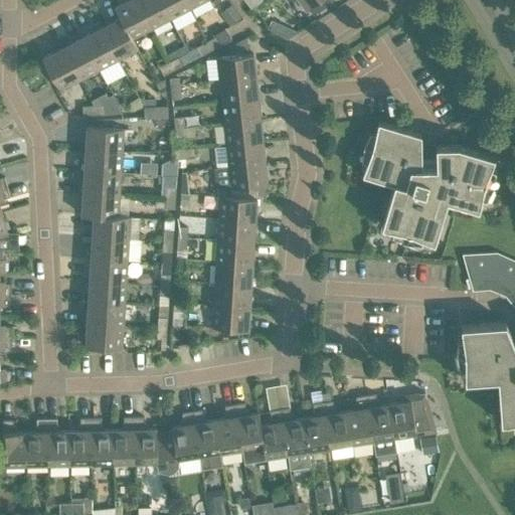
[(139,0),(129,0),(117,7),(122,16),(133,38),(154,27),(139,0)]
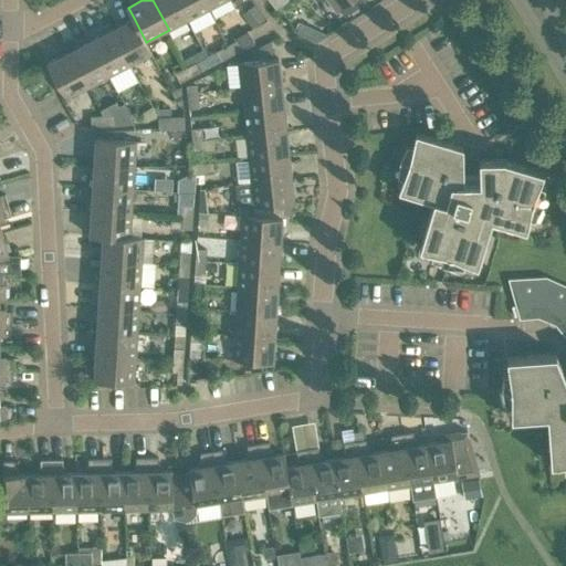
[(181,0),(153,0),(169,30),(189,20),(191,19),(181,0)]
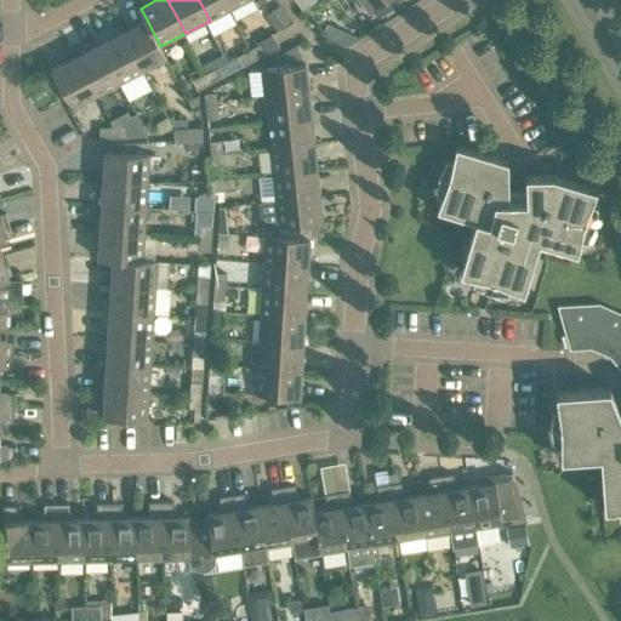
[(199,0),(210,21),(208,22),(214,35),(235,23),(229,10),(232,9),(227,0),(199,0)]
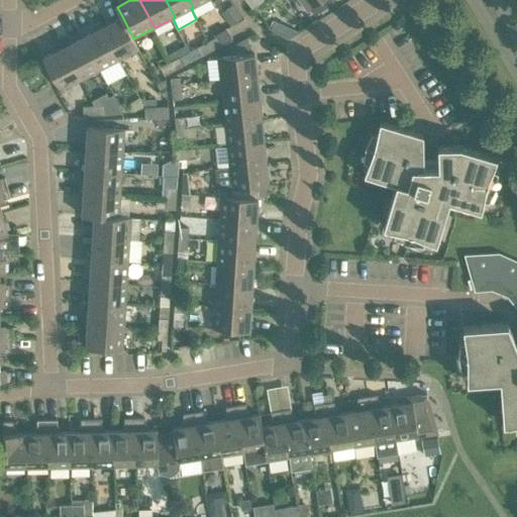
[(299,0),(307,11),(308,10),(313,16),(332,3),(330,0),(299,0)]
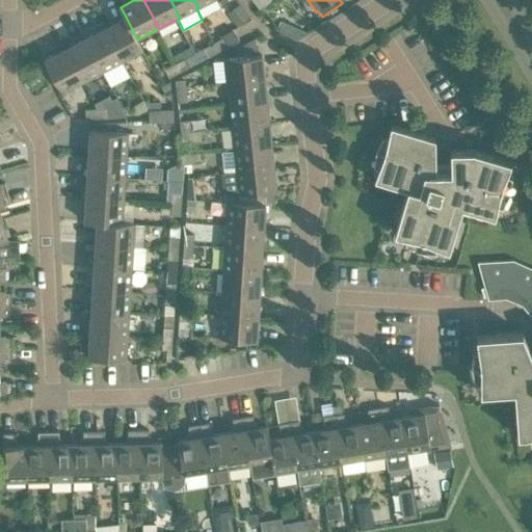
[(107,27),(125,60),(142,50),(137,40),(126,17),(107,26),(107,27)]
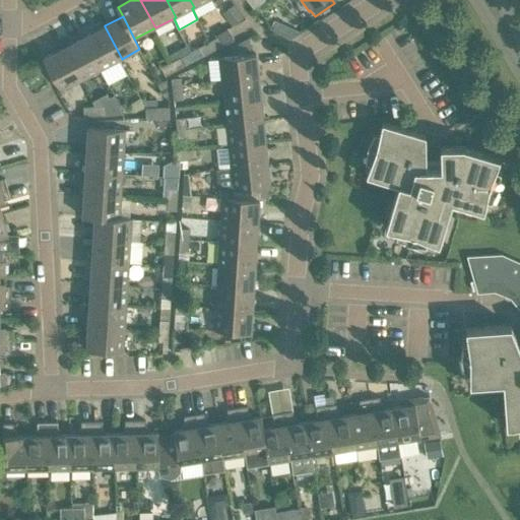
[(127,68),(122,59),(105,25),(86,36),(104,68),(109,77),(127,68)]
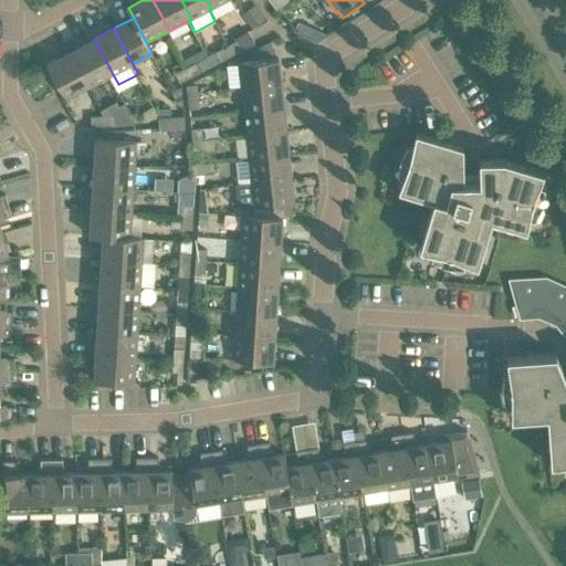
[(237,37),(238,39),(242,49),(254,42),(249,31),(237,37)]
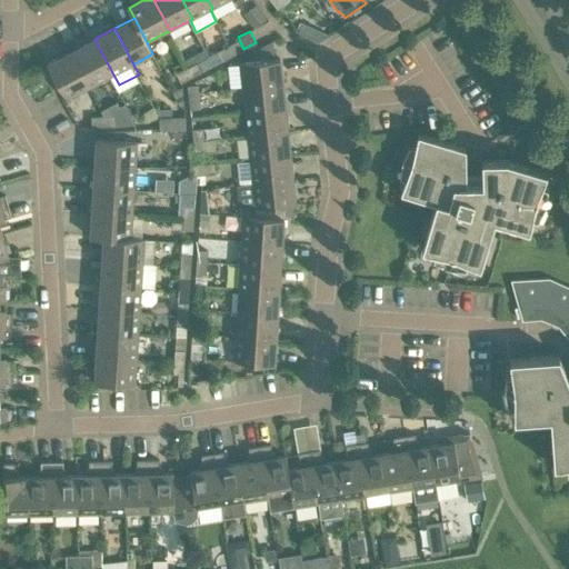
[(95,39),(71,51),(90,87),(113,75),(95,39)]
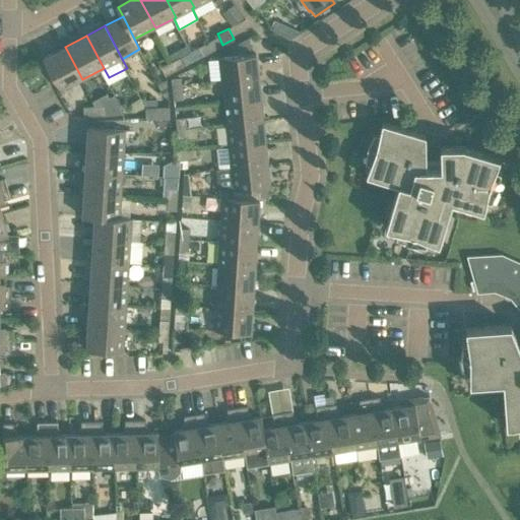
[(218,36),(210,39),(215,49),(222,45),(218,36)]
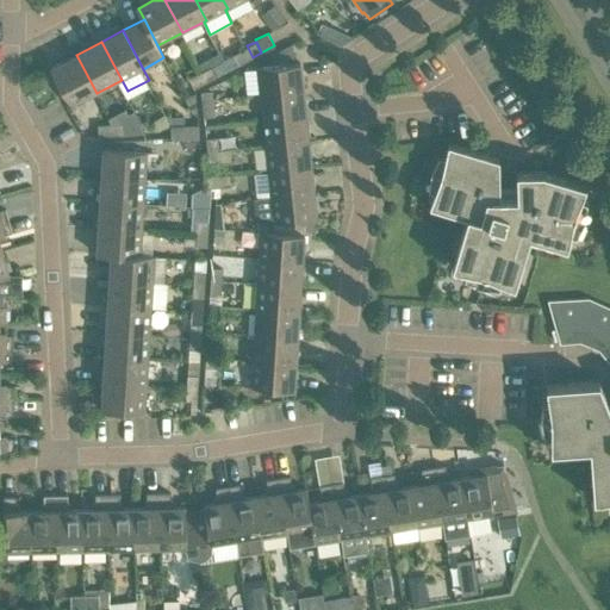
[(247,45),(225,57),(231,69),(240,64),(253,57),(247,45)]
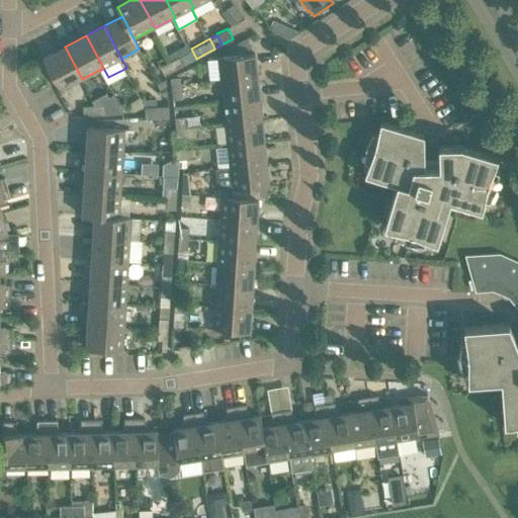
[(60,91),(82,79),(65,47),(42,59),(60,91)]
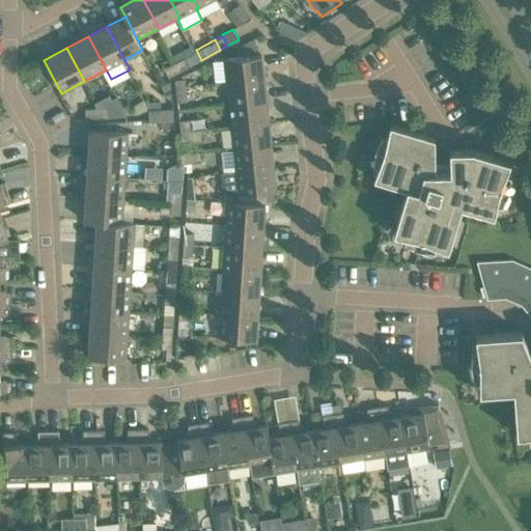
[(176,62),(182,72),(189,67),(201,60),(197,51),(176,62)]
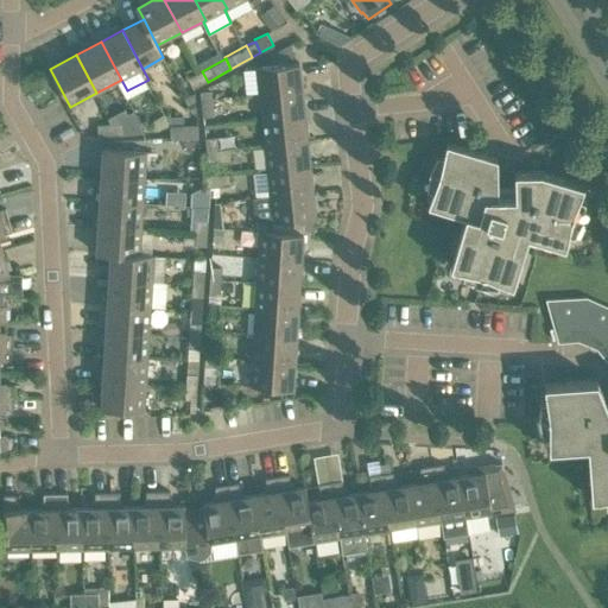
[(299,63),(258,68),(260,93),(302,88),(299,63)]
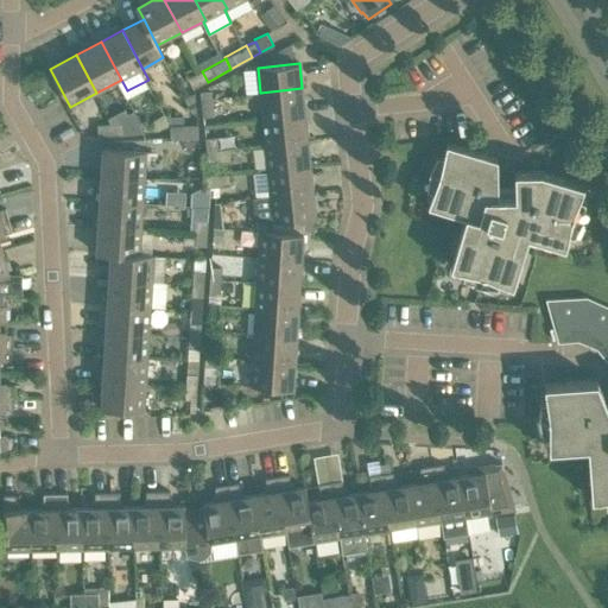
[(194,89),(208,82),(202,71),(188,78),(194,89)]
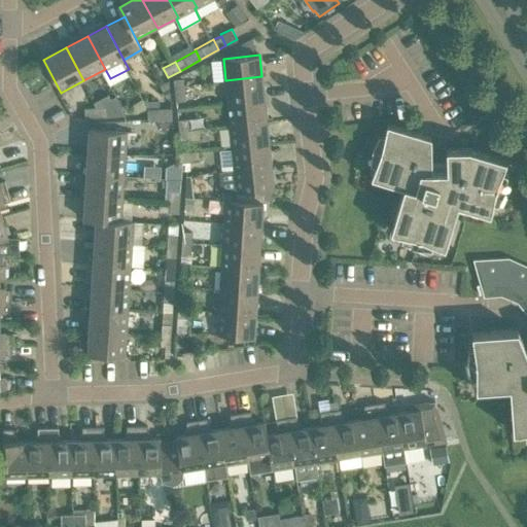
[(261,76),(225,80),(227,101),(264,97),(261,76)]
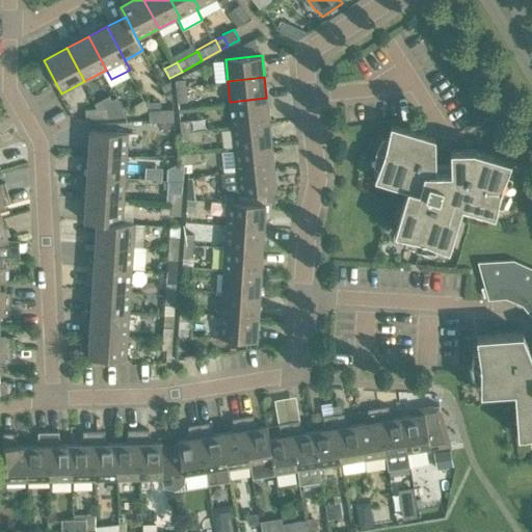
[(176,80),(177,91),(186,90),(185,79),(176,80)]
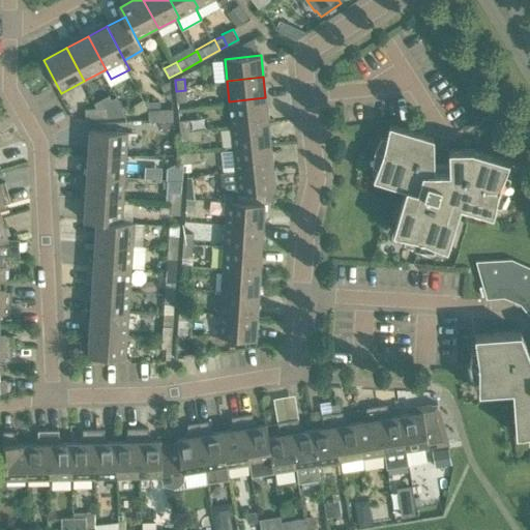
[(176,91),(177,102),(187,101),(185,90),(176,91)]
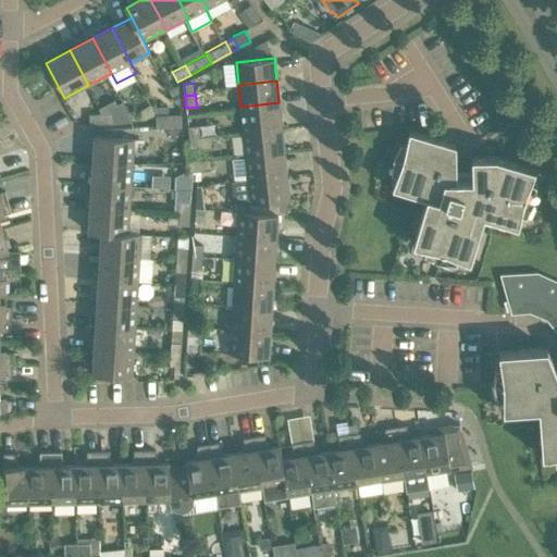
[(279,102),(240,107),(243,131),(282,126),(279,102)]
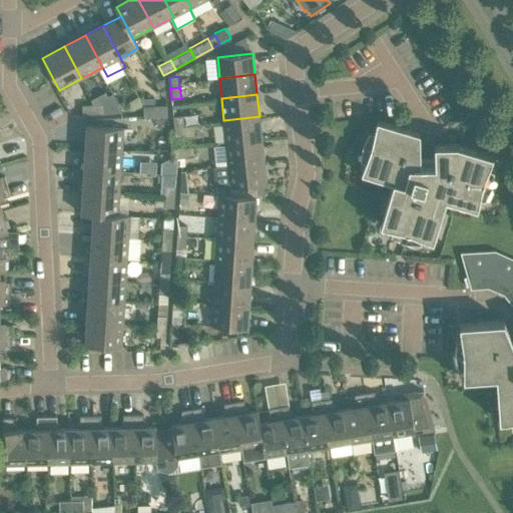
[(144,118),(155,117),(155,105),(155,98),(144,98),(144,106),(143,106),(144,118)]
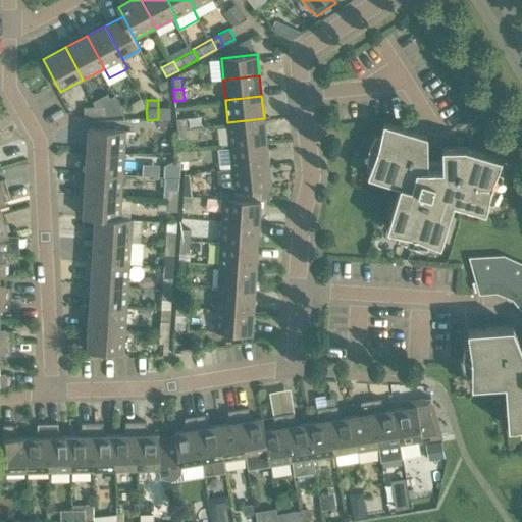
[(95,106),(84,107),(84,116),(95,116),(95,106)]
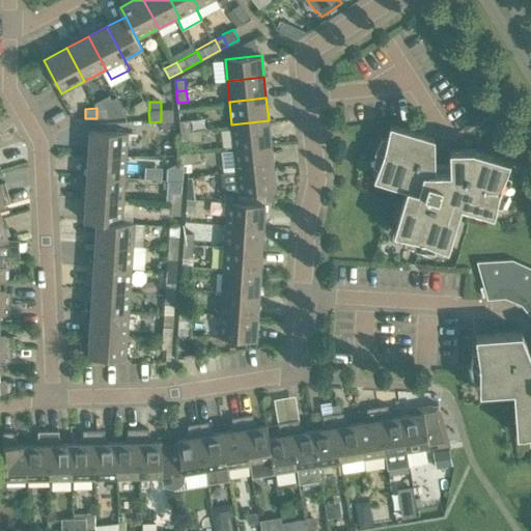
[(108,108),(96,108),(96,118),(108,117),(108,108)]
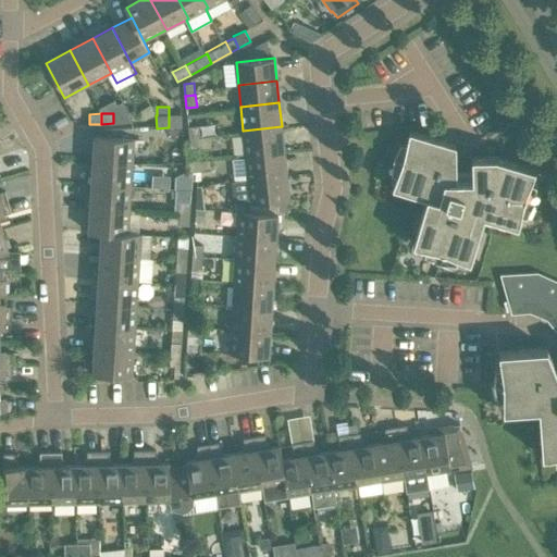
[(181,114),(169,114),(169,127),(182,127),(181,114)]
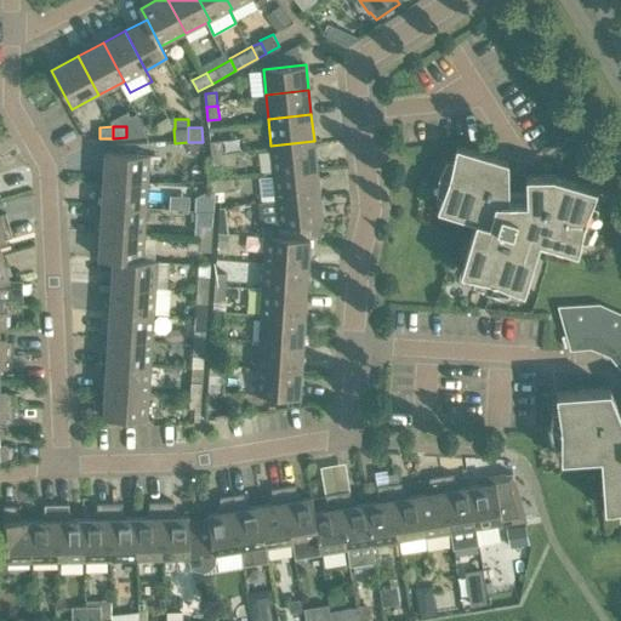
[(221,140),(210,141),(211,154),(223,153),(221,140)]
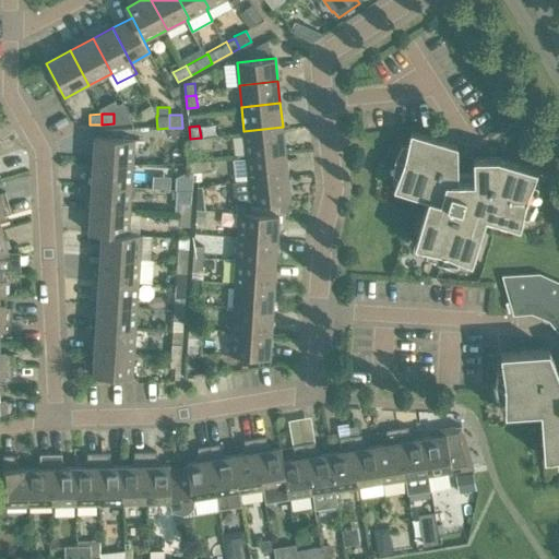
[(283,127),(244,131),(247,155),(285,150),(283,127)]
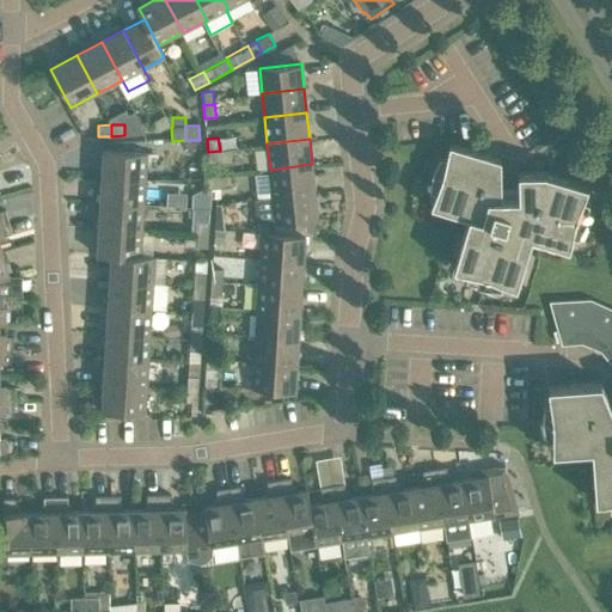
[(543,170),(521,171),(519,171),(519,196),(501,199),(500,157),(450,142),(430,204),(467,216),(454,265),(516,285),(531,236),(568,246),(587,184),(543,170)]
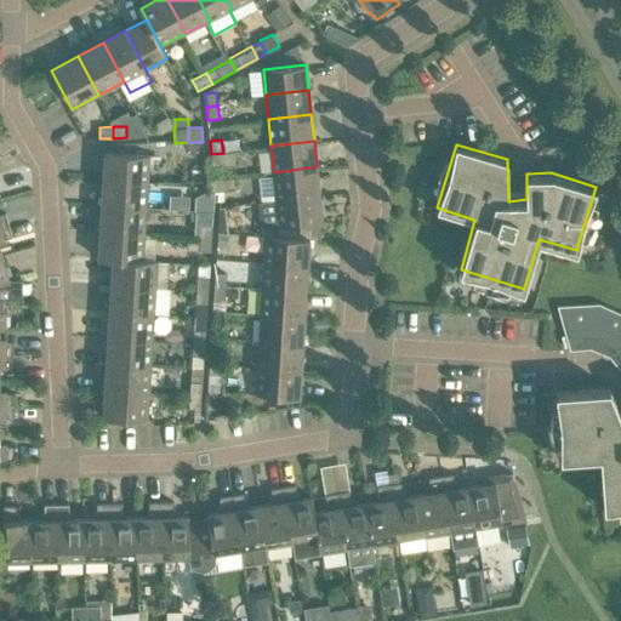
[(106,153),(104,178),(147,181),(148,155),(106,153)]
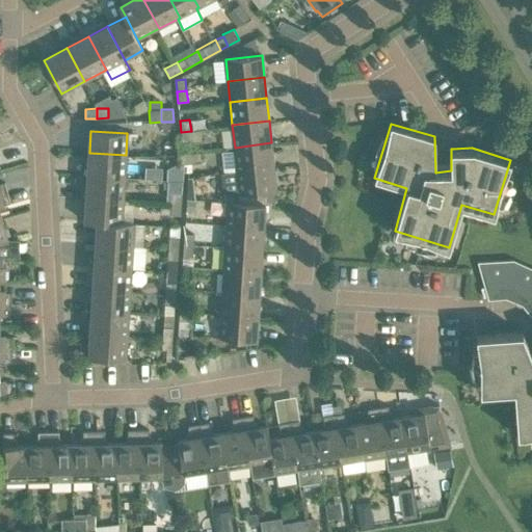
[(181,132),(183,143),(192,142),(191,131),(181,132)]
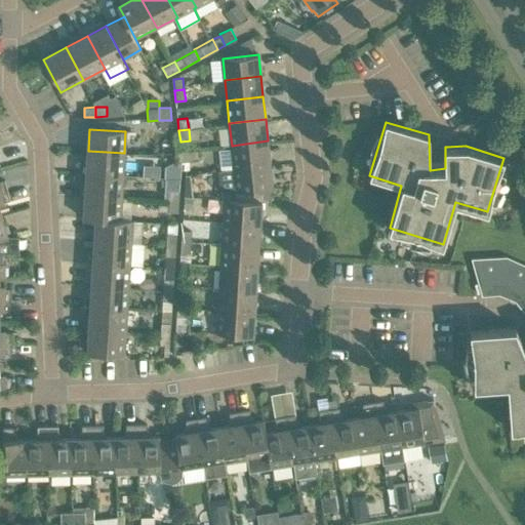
[(268,140),(232,146),(234,166),(270,164),(268,140)]
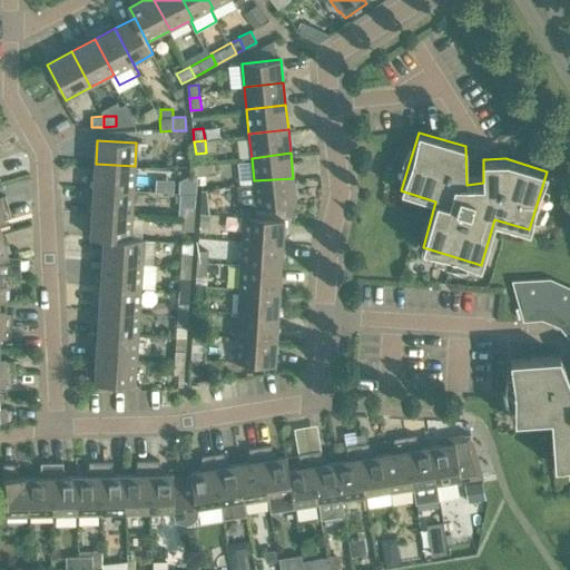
[(202,165),(204,175),(216,174),(215,163),(202,165)]
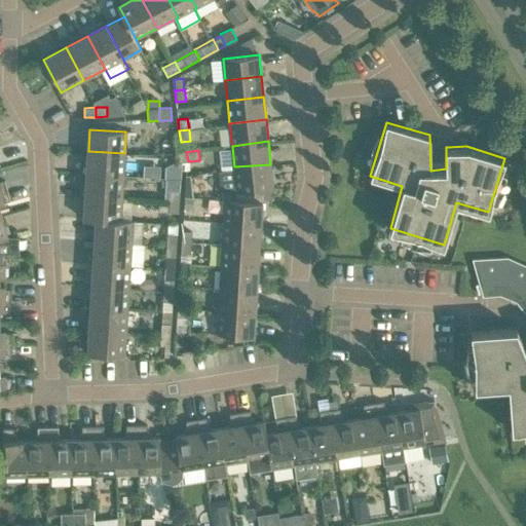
[(88,151),(87,174),(123,176),(124,153),(88,151)]
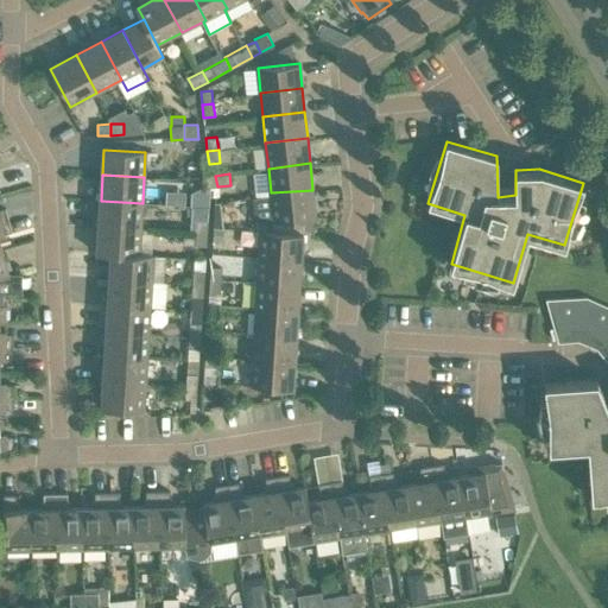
[(217,187),(215,176),(203,177),(204,185),(204,189),(209,188),(217,187)]
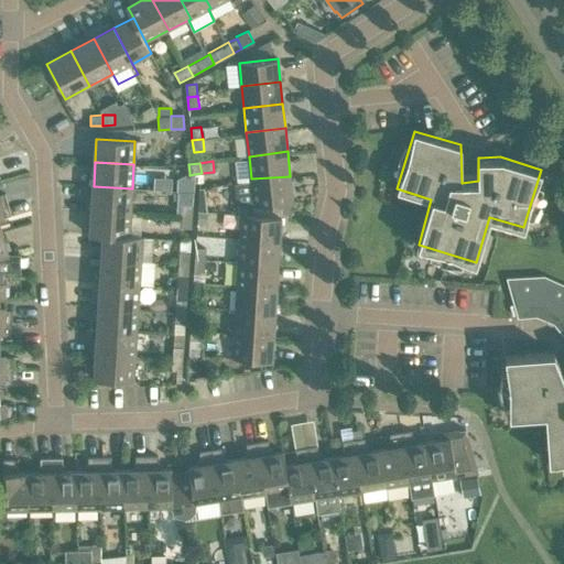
[(176,177),(176,191),(194,192),(194,174),(190,175),(190,172),(176,177)]
